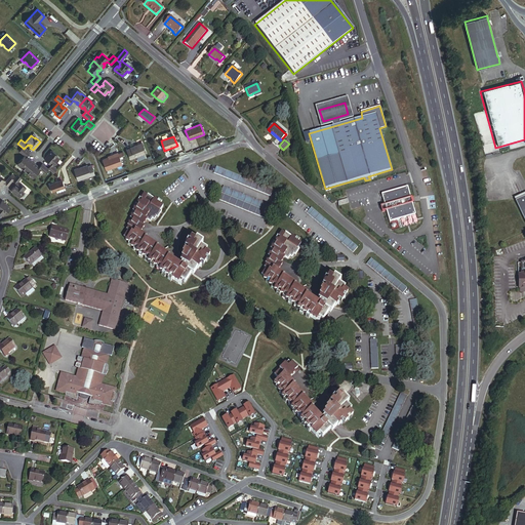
[(130,159),(146,153),(142,144),(130,148),(127,150),(130,159)]
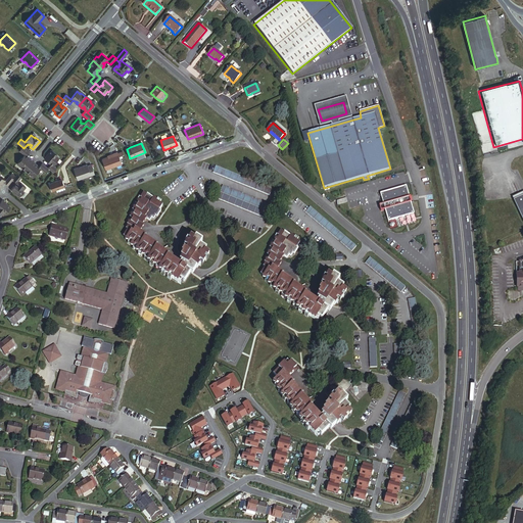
[(26,157),(30,152),(24,148),(22,147),(19,151),(25,155),(18,162),(21,164),(20,167),(26,171),(33,161),(30,159),(28,160),(27,159),(28,158),(26,157)]
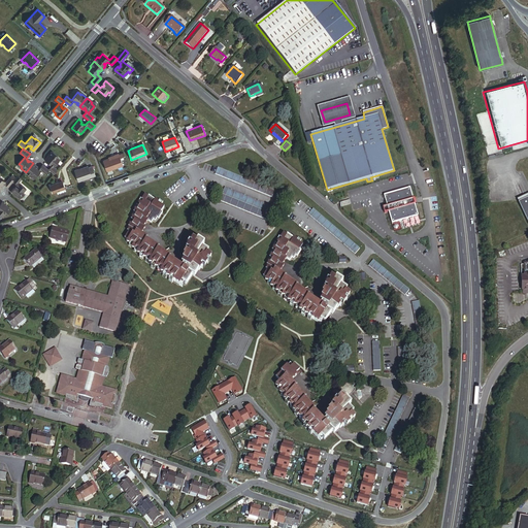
[(60,160),(56,157),(57,156),(52,152),(44,160),(48,163),(50,161),(51,162),(50,163),(52,165),(48,169),(50,170),(54,174),(57,170),(54,167),(60,160)]
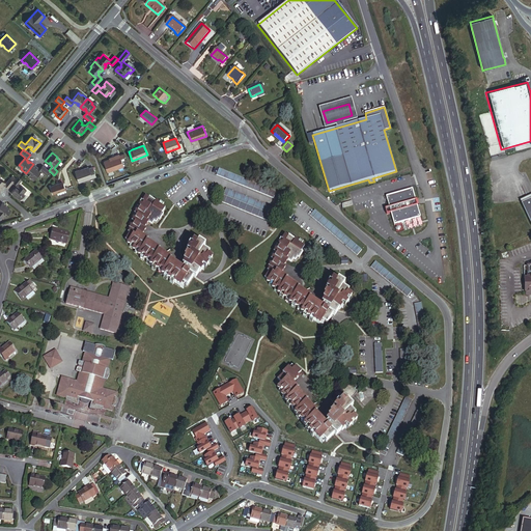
[(123,167),(119,155),(115,156),(115,158),(109,160),(104,162),(107,169),(108,172),(123,167)]
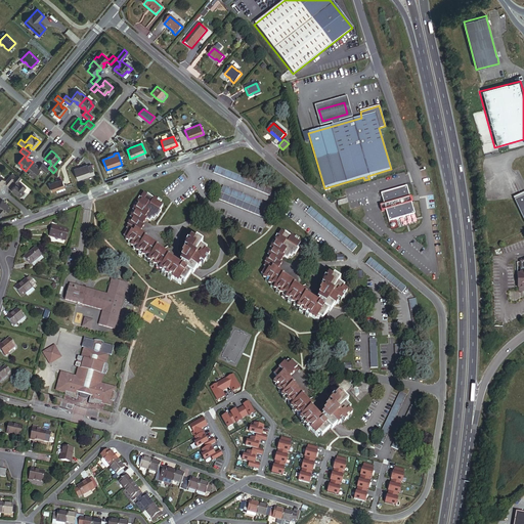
[(35,176),(41,169),(45,173),(49,169),(48,168),(42,163),(38,168),(36,166),(36,167),(35,166),(36,165),(33,162),(26,171),(30,175),(31,173),(35,176)]
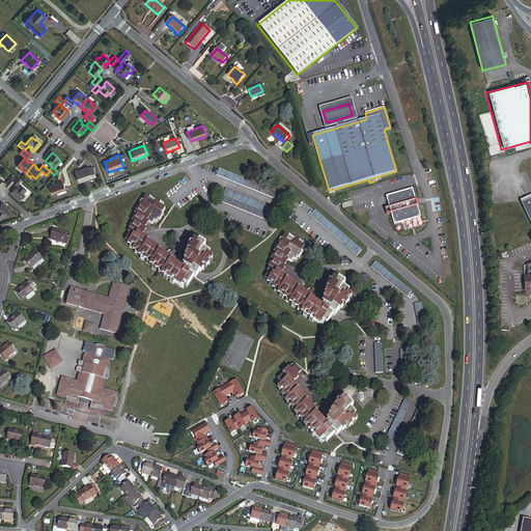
[(95,176),(92,167),(88,168),(88,167),(79,170),(75,171),(79,183),(95,176)]
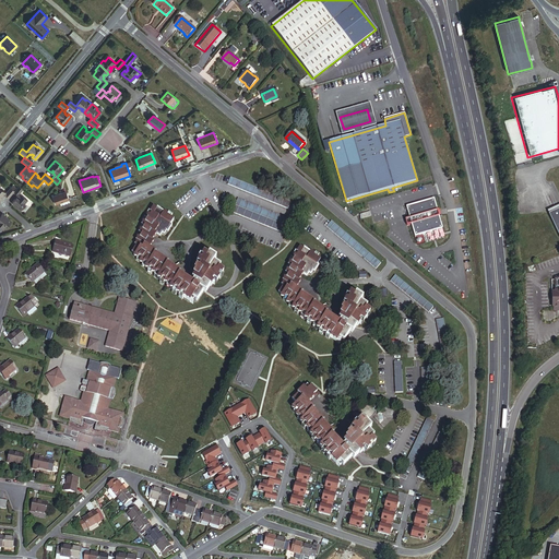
[(290,200),(230,177),(227,185),(288,207),(290,200)]
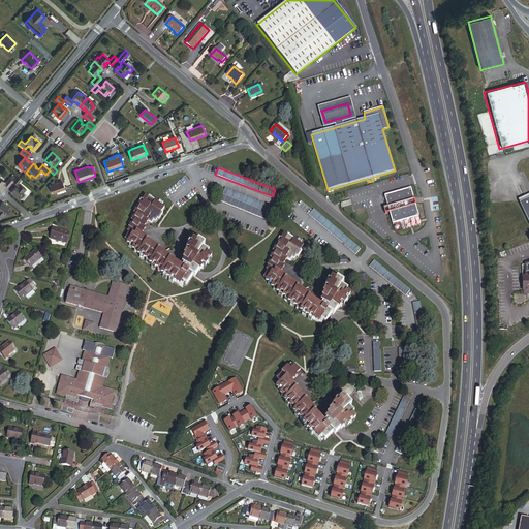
[(23,192),(26,189),(19,183),(22,179),(18,176),(14,181),(13,182),(18,185),(16,187),(17,188),(16,190),(13,188),(11,191),(20,198),(24,193),(23,192)]
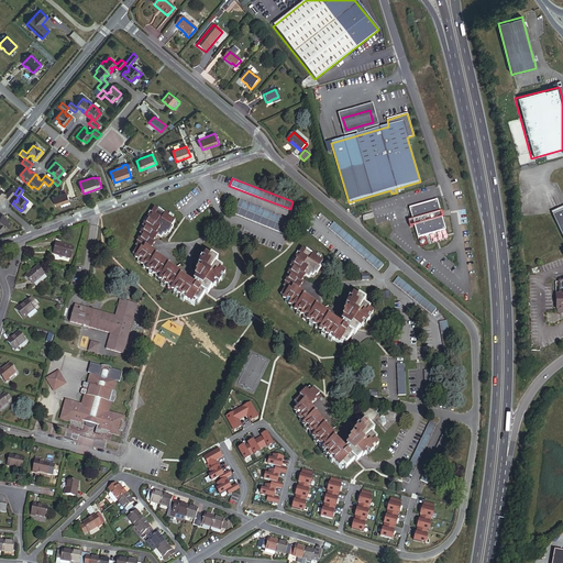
[(9,199),(14,194),(15,192),(11,189),(7,195),(0,188),(0,201),(1,200),(0,198),(0,197),(1,197),(2,198),(4,196),(9,199)]
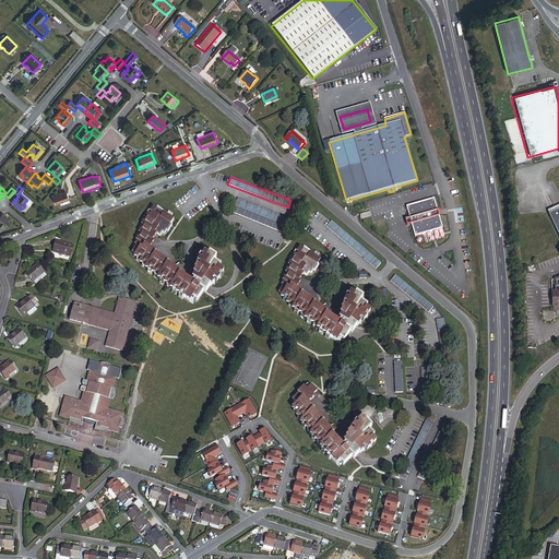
[(69,200),(66,192),(52,197),(56,204),(69,200)]
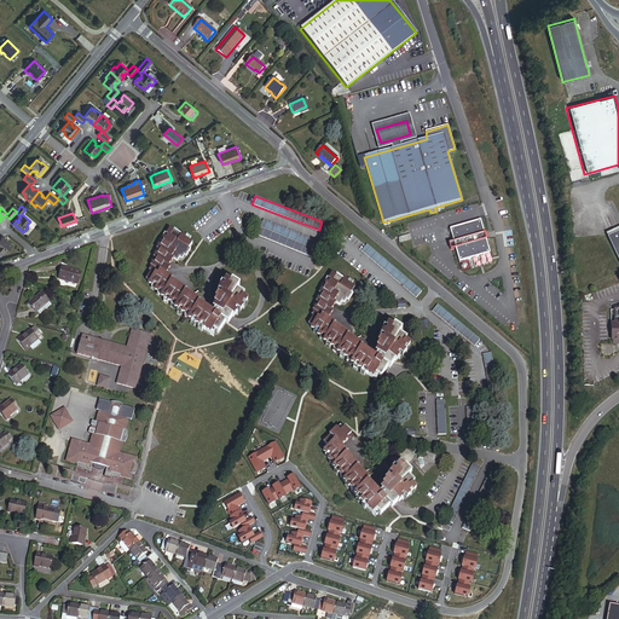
[(322,243),(264,220),(256,235),(316,259),(322,243)]
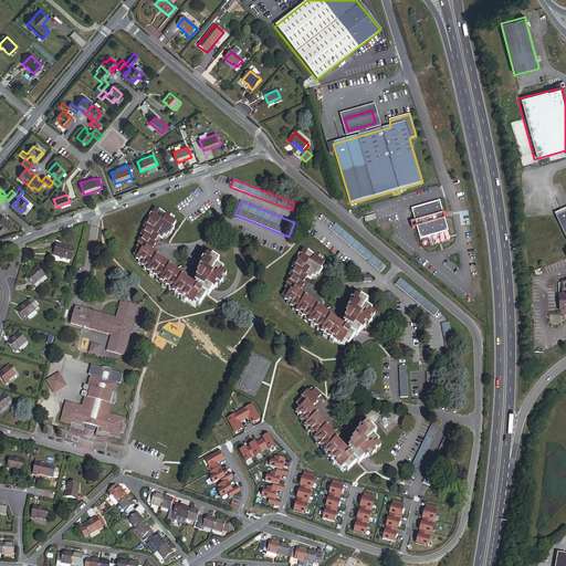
[(417,228),(420,239),(448,231),(444,219),(446,219),(444,216),(443,212),(442,213),(439,201),(411,210),(415,221),(417,228)]
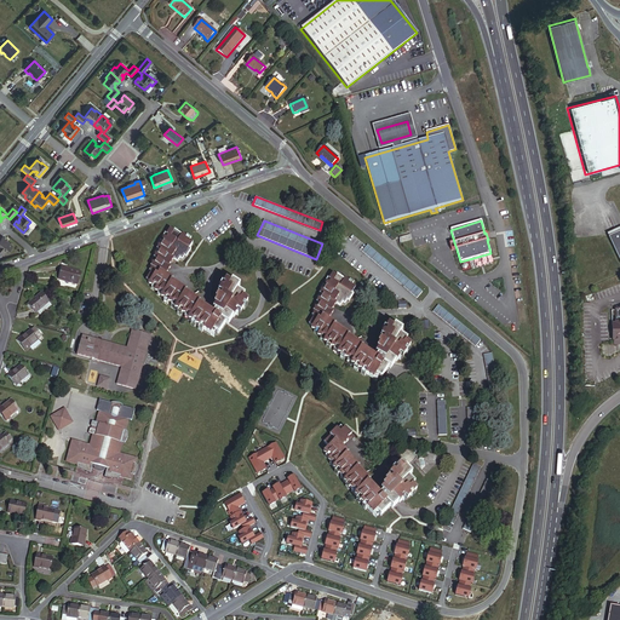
[(185,258),(190,250),(189,248),(193,244),(185,239),(187,236),(182,234),(182,235),(174,230),(173,231),(170,229),(156,248),(159,251),(154,258),(155,259),(150,267),(151,267),(149,271),(151,273),(147,280),(150,282),(149,283),(156,288),(155,291),(162,296),(161,297),(176,306),(174,309),(189,319),(188,320),(210,334),(212,332),(218,334),(228,320),(225,319),(228,315),(233,319),(235,315),(234,314),(236,310),(240,313),(242,309),(240,306),(242,304),(245,305),(247,300),(242,298),(244,296),(236,291),(239,287),(231,282),(230,285),(225,281),(223,285),(225,287),(223,290),(220,288),(218,293),(222,296),(219,298),(218,297),(214,302),(220,305),(216,313),(214,311),(213,315),(199,305),(200,303),(184,293),(185,292),(171,282),(172,281),(164,275),(159,273),(170,257),(171,259),(177,263),(179,259),(182,260),(184,257),(185,258)]
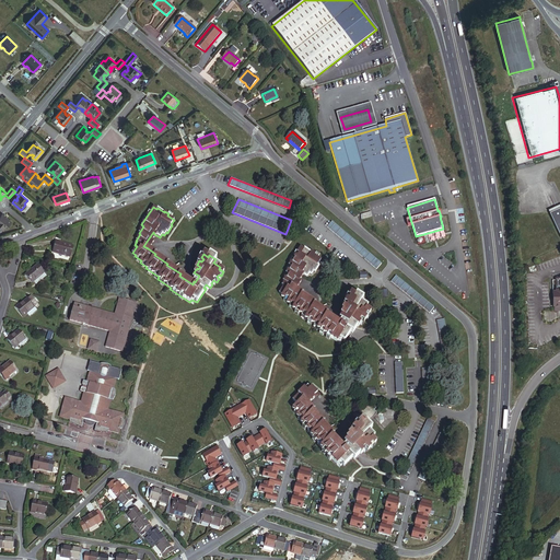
[(559,209),(549,214),(559,237),(559,209)]
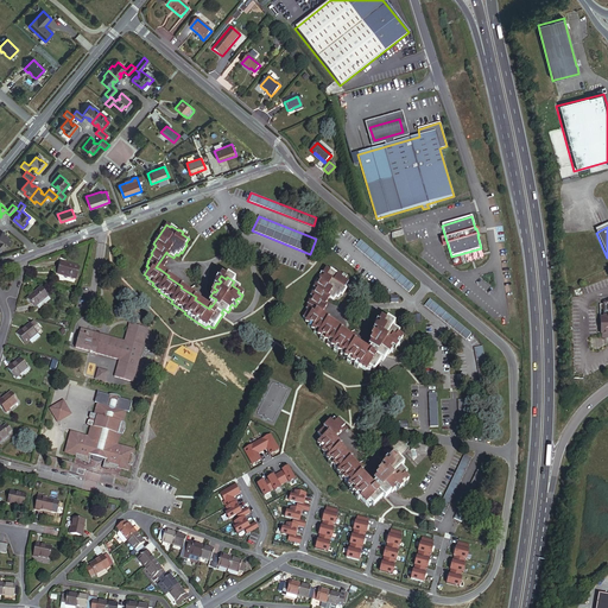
[(7,247),(12,241),(2,233),(0,235),(0,236),(1,239),(0,239),(0,247),(2,249),(6,246),(7,247)]
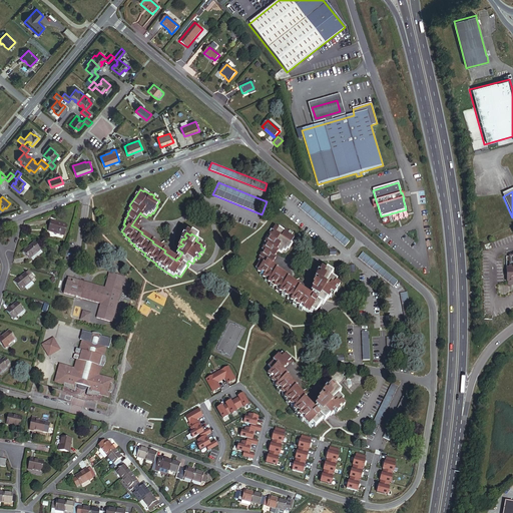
[(135,227),(139,221),(137,220),(141,214),(140,212),(131,225),(135,227)]
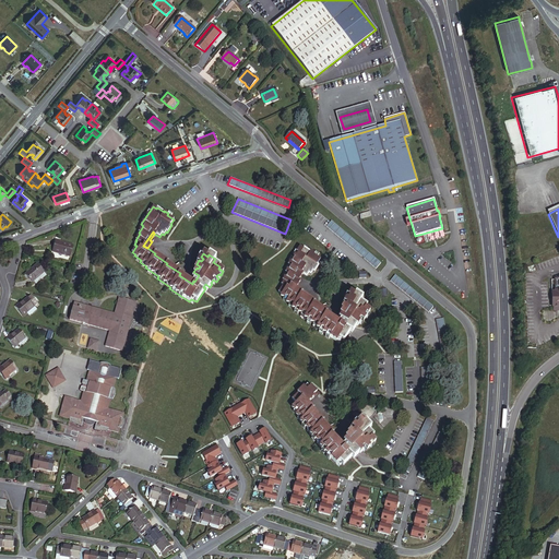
[(69,257),(72,246),(56,241),(52,252),(69,257)]
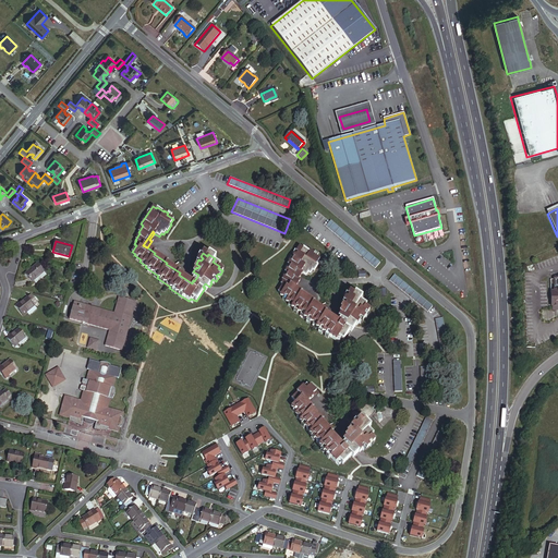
[(312,274),(316,267),(314,266),(317,261),(311,256),(312,255),(308,253),(307,254),(301,250),(300,251),(296,249),(286,267),(287,268),(284,271),(287,273),(282,279),(283,280),(281,283),(282,284),(278,292),(281,294),(280,295),(287,300),(286,302),(292,306),(291,307),(304,316),(303,318),(317,327),(316,328),(336,341),(338,338),(342,341),(349,331),(351,328),(350,327),(352,324),(355,326),(356,327),(361,319),(363,320),(370,311),(365,308),(366,306),(360,302),(361,299),(354,294),(353,296),(349,294),(347,298),(349,299),(347,302),(344,301),(342,304),(346,306),(343,310),(342,308),(340,313),(341,313),(346,315),(341,323),(340,322),(339,325),(325,316),(326,315),(313,306),(313,305),(300,296),(301,295),(292,290),(290,289),(294,282),(293,281),(296,274),(301,276),(304,279),(306,276),(308,277),(311,274),(312,274)]
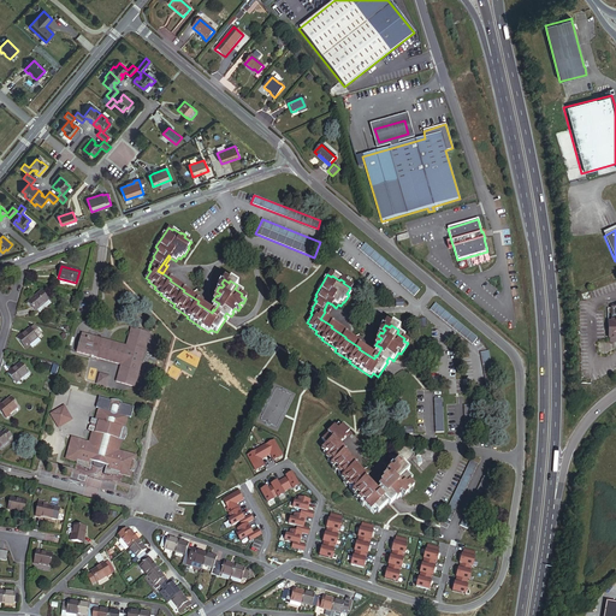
[(36,311),(48,301),(41,291),(28,302),(35,312),(36,311)]
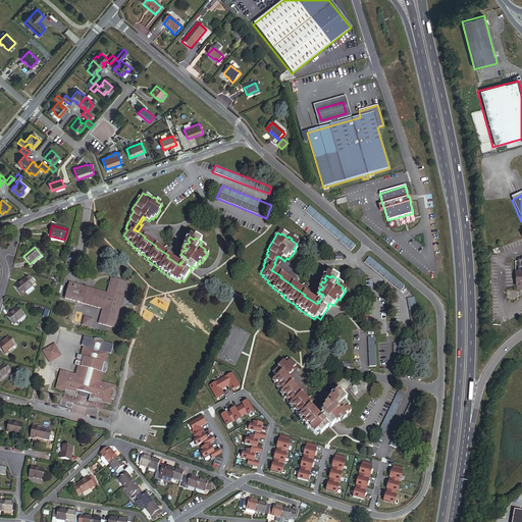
[(34,266),(44,258),(41,255),(31,263),(34,266)]
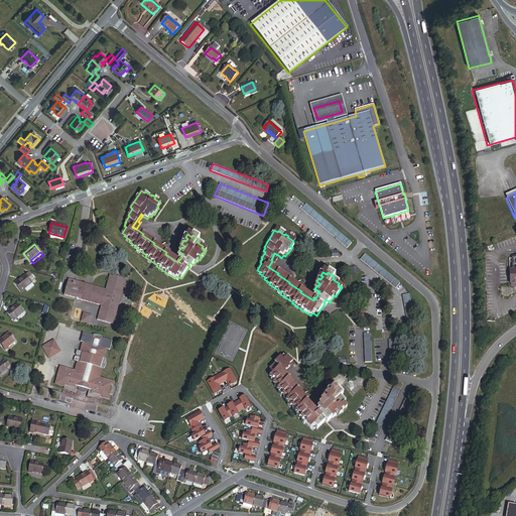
[(270,268),(278,255),(274,253),(271,260),(272,261),(268,267),(270,268)]
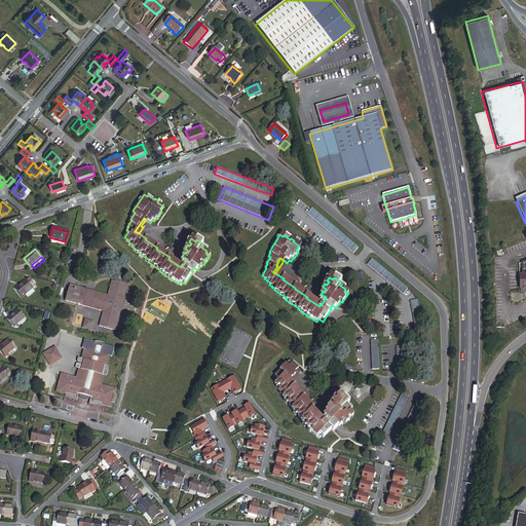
[(525,263),(518,264),(518,273),(516,273),(516,290),(525,289),(525,263)]
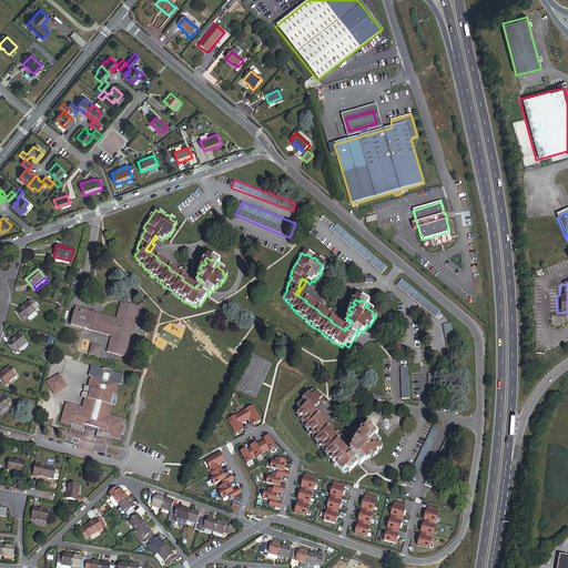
[(27,318),(34,312),(38,308),(31,301),(28,304),(27,303),(19,310),(19,308),(14,312),(21,320),(26,317),(26,318),(27,318)]
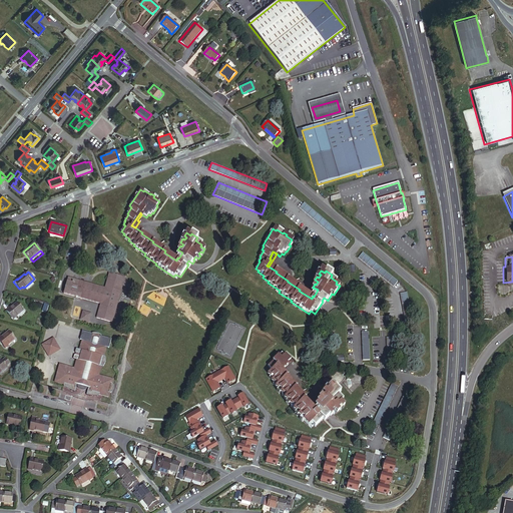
[(112,323),(125,278),(109,274),(105,288),(68,278),(63,294),(100,304),(96,318),(112,323)]
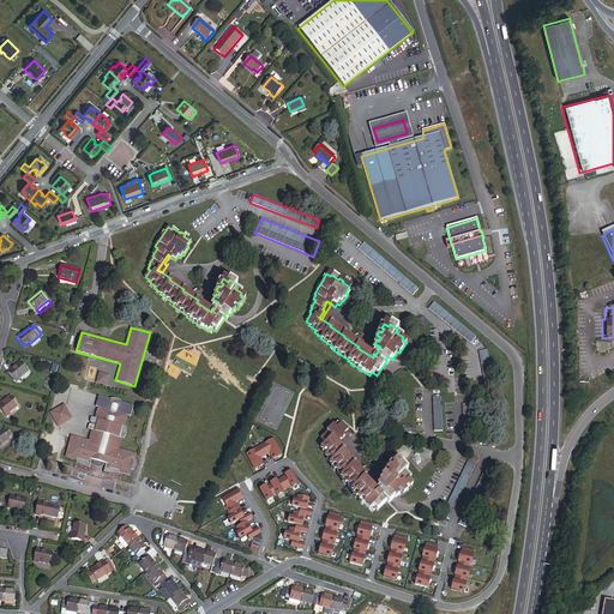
[(31,347),(40,341),(37,337),(29,344),(31,347)]
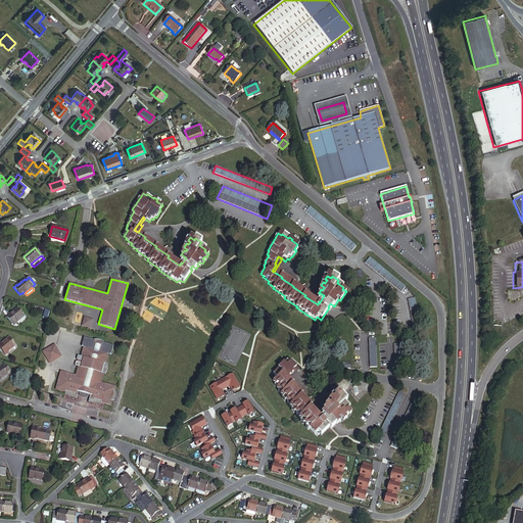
[(6,317),(12,324),(15,321),(16,323),(16,322),(24,316),(17,307),(10,314),(9,314),(6,317)]
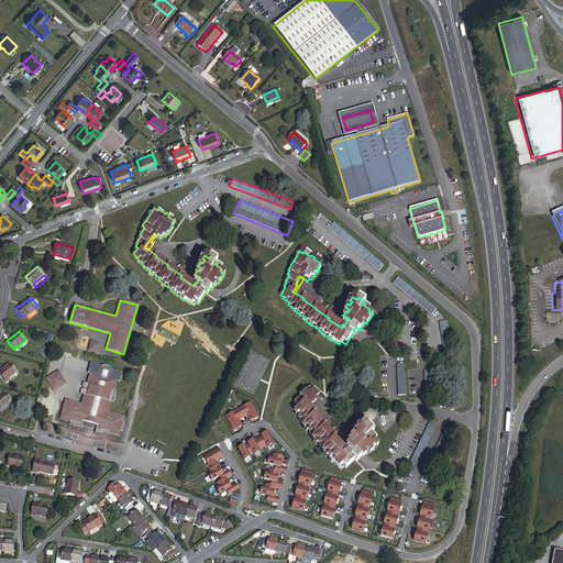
[(25,340),(18,346),(20,350),(28,343),(25,340)]
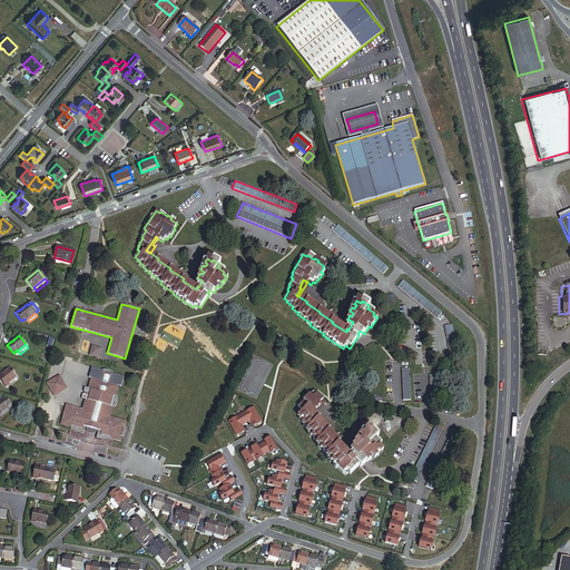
[(98,357),(101,349),(91,346),(89,355),(98,357)]
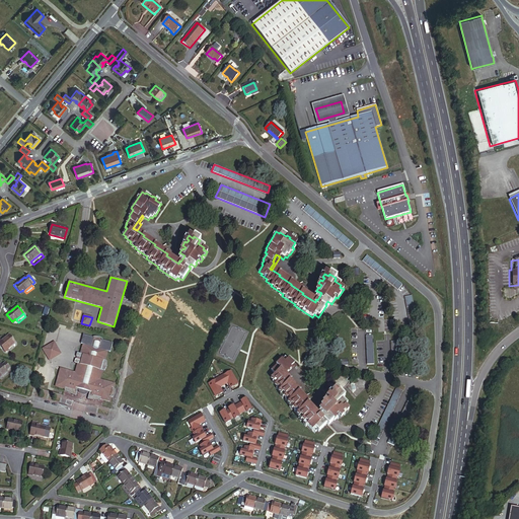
[(15,343),(9,335),(2,341),(1,340),(0,341),(0,346),(4,351),(7,348),(8,349),(15,343)]
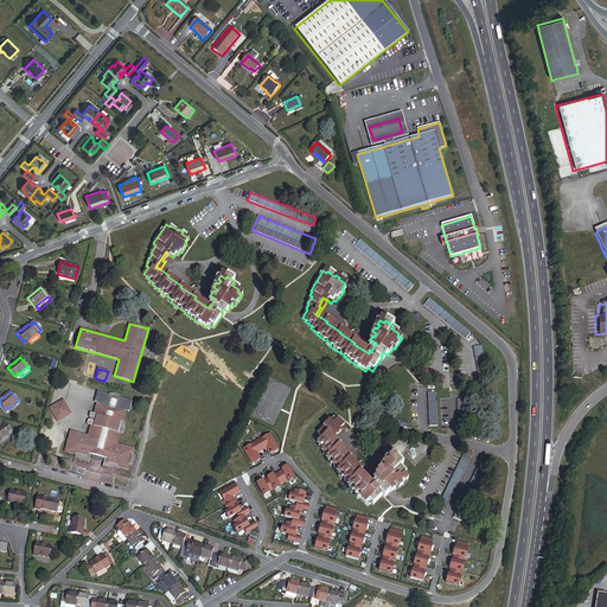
[(121,434),(125,422),(122,422),(126,411),(129,411),(132,401),(120,398),(120,397),(119,396),(115,394),(114,394),(112,394),(109,395),(97,391),(95,402),(97,403),(95,414),(90,413),(89,417),(90,417),(89,421),(88,420),(87,425),(91,426),(88,436),(70,432),(65,452),(75,455),(75,457),(83,461),(89,464),(91,454),(104,459),(102,467),(109,468),(116,468),(117,467),(128,470),(129,465),(132,464),(133,464),(134,462),(134,459),(134,457),(133,454),(134,449),(116,445),(120,434),(121,434)]
